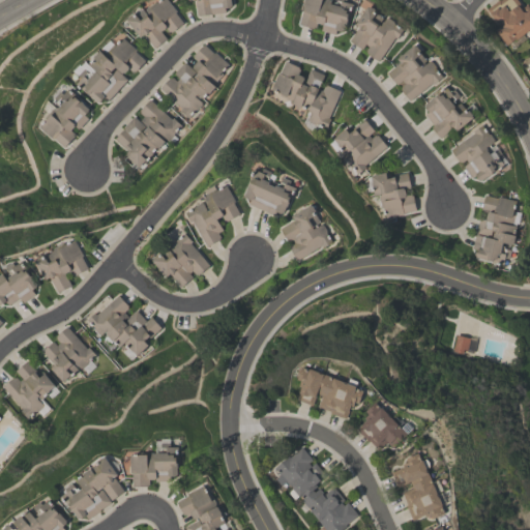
[(158,0),(169,0),(177,9),(176,11),(183,22),(171,31),(171,30),(169,31),(166,27),(162,30),(167,37),(154,47),(144,33),(141,35),(127,19),(129,17),(128,16),(135,11),(136,12),(143,6),(146,10),(147,9),(147,8),(147,7),(154,1),(155,1),(156,2),(158,0)]
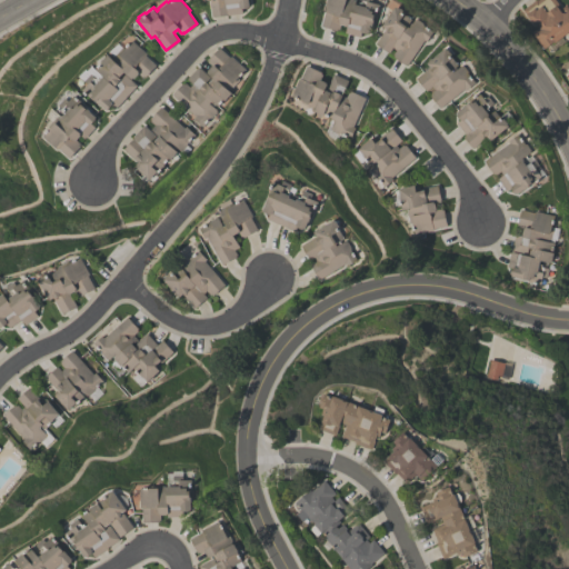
[(248,0),(249,5),(248,5),(248,6),(241,7),(242,12),(212,16),(210,0),(248,0)]
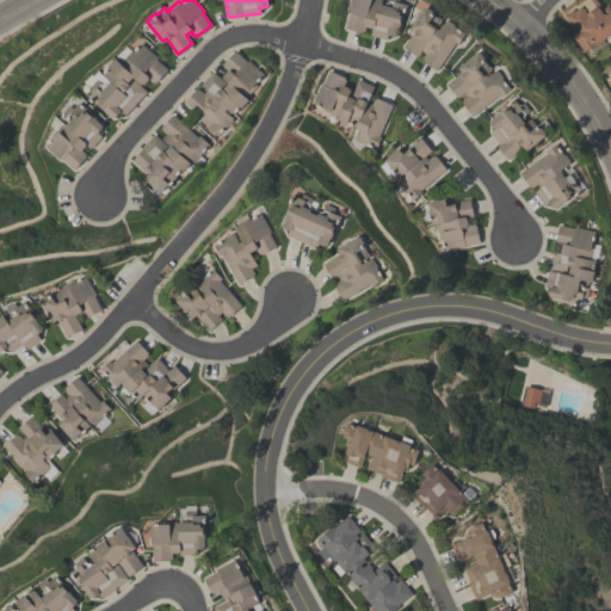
[(345,26),(349,12),(347,11),(350,0),(380,0),(380,1),(386,2),(386,1),(388,1),(388,0),(399,0),(406,2),(405,5),(406,6),(403,16),(401,16),(396,34),(395,34),(395,35),(388,34),(387,38),(370,34),(372,26),(365,24),(364,30),(362,30),(362,31),(345,26)]
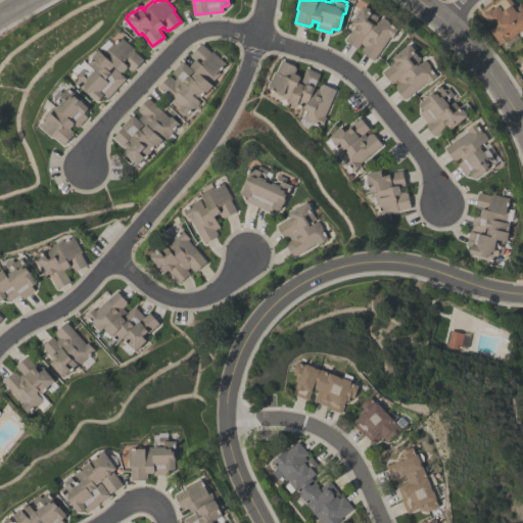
[(522,8),(522,28),(509,38),(508,37),(500,43),(488,29),(495,24),(495,21),(494,19),(491,18),(489,20),(480,7),(489,0),(510,0),(515,6),(519,3),(522,8)]
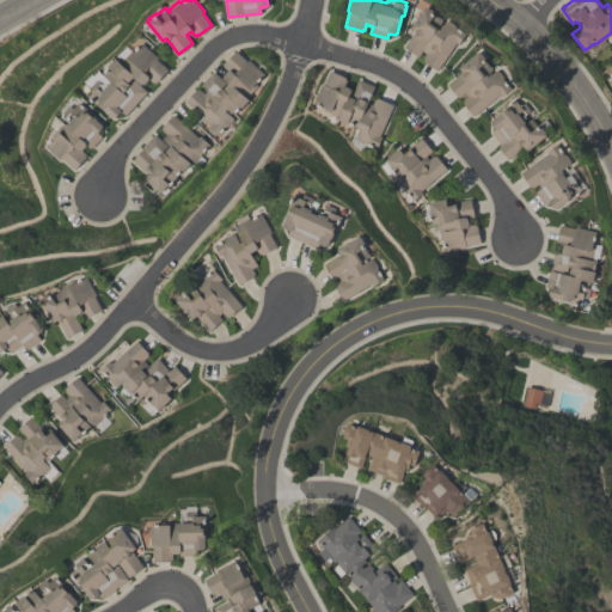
[(465,32),(458,43),(457,42),(438,69),(423,60),(423,59),(422,57),(426,51),(422,49),(418,55),(403,46),(415,29),(411,26),(424,6),(427,7),(428,5),(435,10),(434,12),(435,12),(434,14),(442,19),(440,23),(442,24),(446,19),(448,19),(454,23),(454,25),(465,32)]
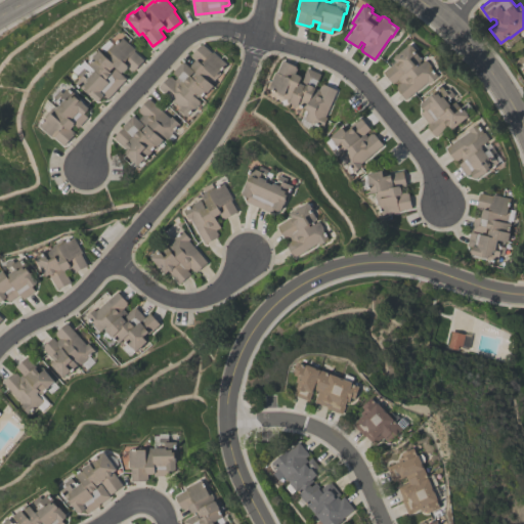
[(143,58),(133,70),(132,69),(131,70),(127,67),(124,71),(123,70),(122,71),(120,70),(119,71),(126,78),(106,98),(102,95),(99,99),(98,98),(97,99),(91,94),(87,91),(88,90),(86,88),(85,90),(76,81),(81,76),(78,73),(84,67),(89,72),(90,70),(92,72),(95,69),(88,62),(94,56),(93,55),(99,48),(105,53),(122,36),(135,48),(134,49),(143,58)]
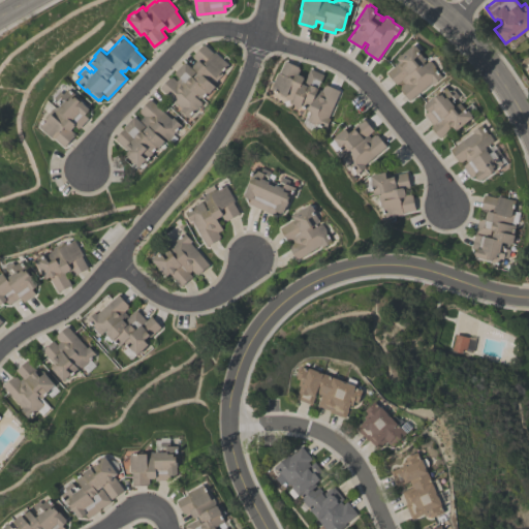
[(159,87),(169,75),(170,76),(172,75),(176,80),(178,76),(173,72),(184,61),(192,68),(193,67),(192,65),(192,64),(196,60),(192,56),(193,55),(192,54),(204,42),(213,52),(214,51),(227,64),(220,71),(221,73),(212,83),(214,85),(208,92),(207,92),(200,98),(198,95),(196,97),(200,102),(186,117),(179,110),(181,107),(159,87)]
